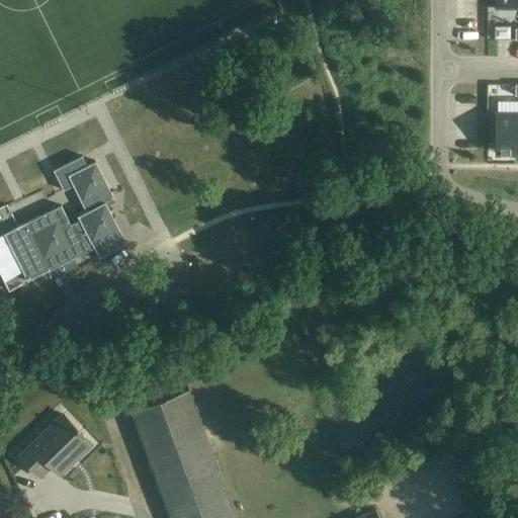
[(495,121),(493,121),(493,135),(495,135),(495,152),(517,152),(517,113),(495,113),(495,121)]
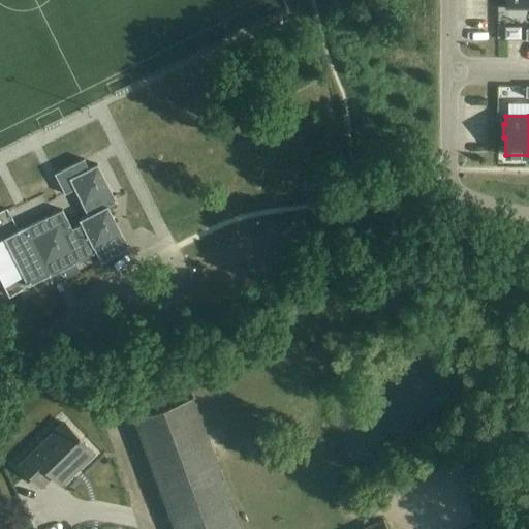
[(62,210),(24,228),(4,239),(28,287),(96,253),(101,263),(124,252),(127,245),(107,208),(117,203),(97,164),(89,169),(84,159),(54,174),(65,195),(74,190),(88,216),(79,221),(81,225),(72,229),(62,210)]
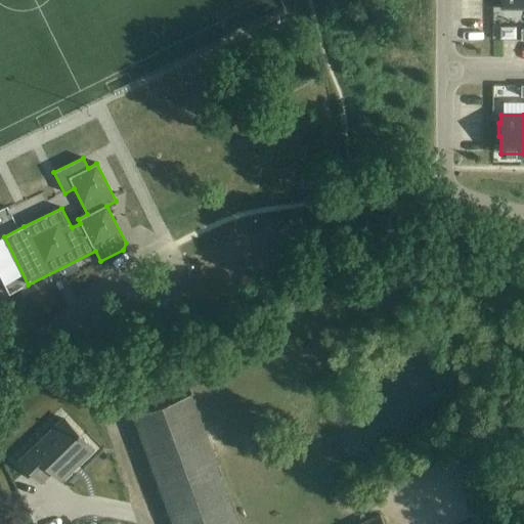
[(238,523),(191,393),(131,416),(171,523),(238,523)]
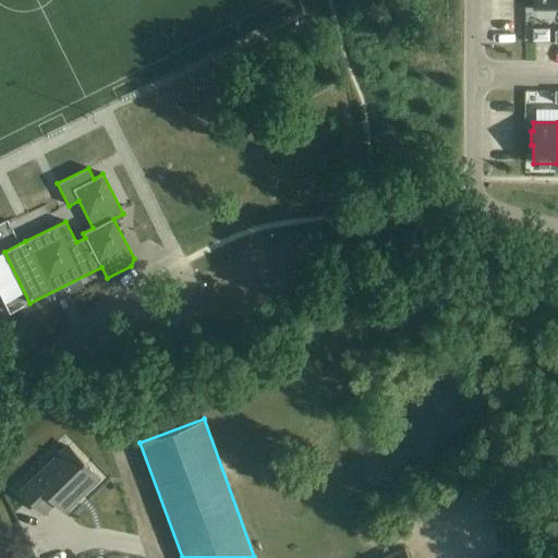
[(21,492),(27,498),(43,513),(55,502),(63,511),(75,499),(71,495),(93,474),(98,478),(99,478),(83,463),(67,447),(21,492)]
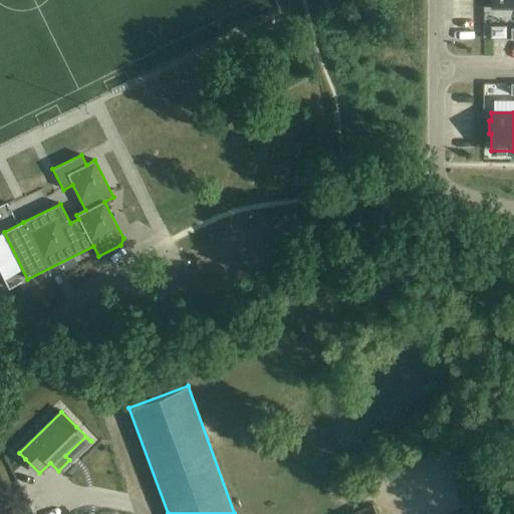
[(377,513),(373,505),(353,513),(377,513)]
